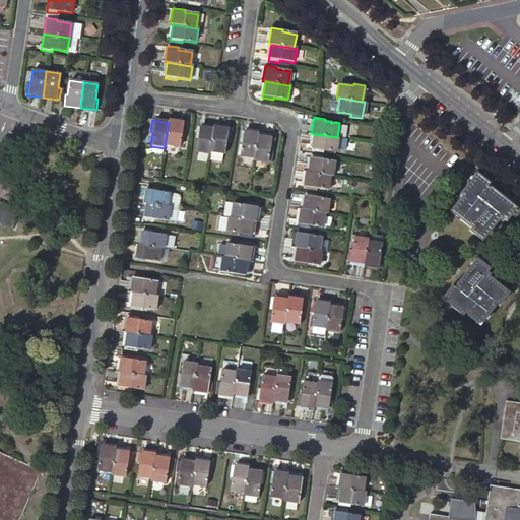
[(184,134),(185,123),(169,120),(169,123),(165,146),(179,148),(181,134),(184,134)]
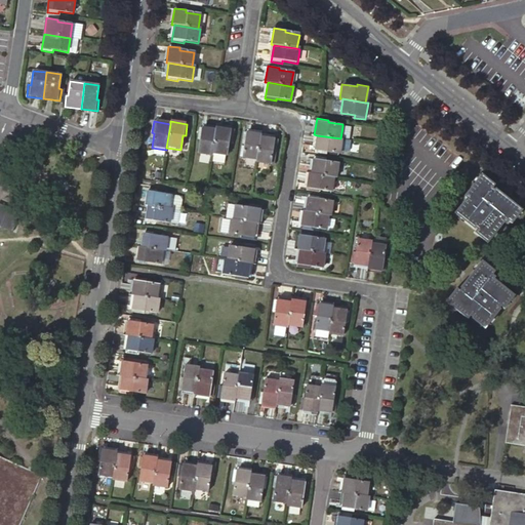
[(349,139),(351,127),(342,126),(340,138),(349,139)]
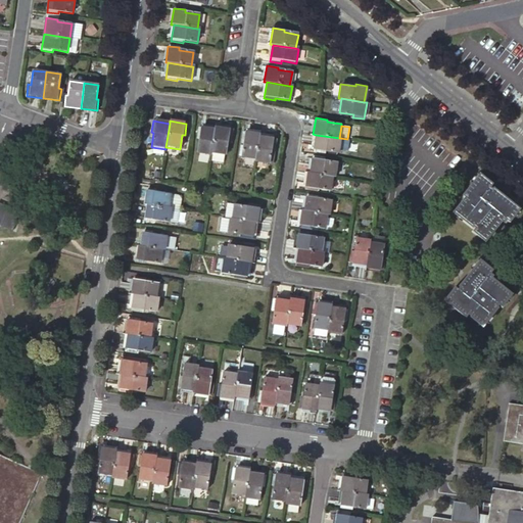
[(211,153),(215,130),(198,127),(196,138),(199,139),(196,153),(210,155),(211,153)]
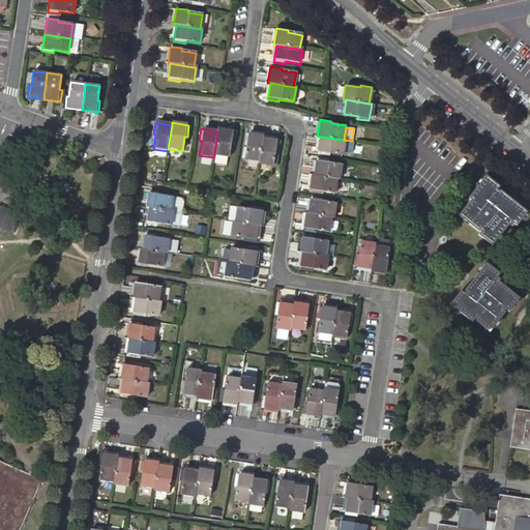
[(235,131),(218,128),(217,131),(214,155),(215,155),(227,156),(228,157),(231,143),(233,143),(235,131)]
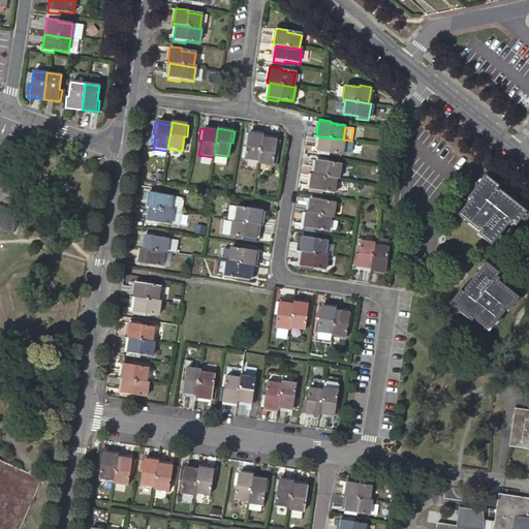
[(243,159),(259,161),(262,138),(263,135),(247,133),(245,146),(246,146),(246,148),(244,147),(243,159)]
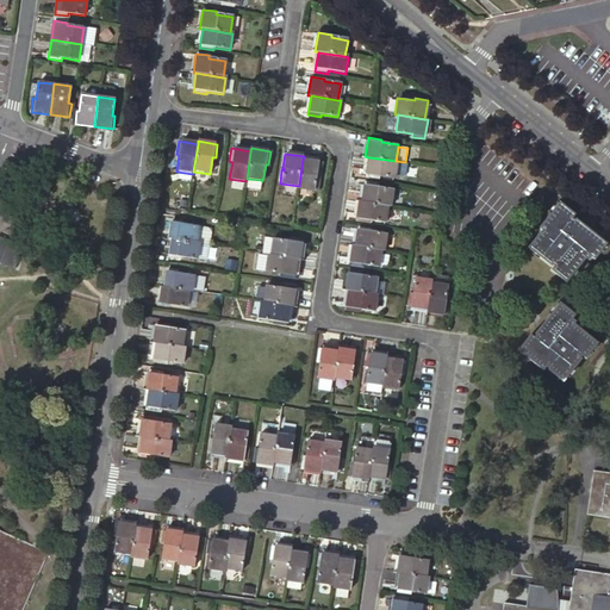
[(396,161),(368,157),(365,176),(378,178),(379,175),(396,178),(398,162),(396,161)]
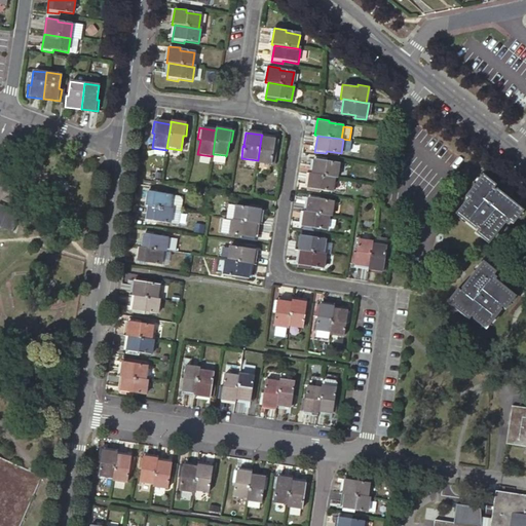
[(275,152),(277,140),(261,138),(258,160),(257,163),(273,165),(275,154),(273,154),(274,152),(275,152)]
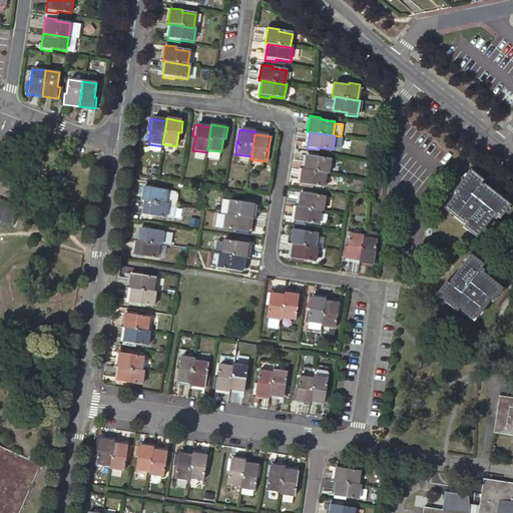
[(219,151),(208,150),(207,157),(218,159),(219,151)]
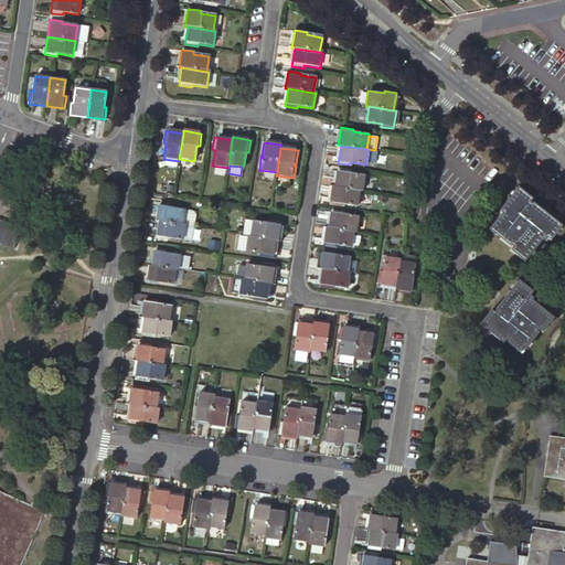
[(364,177),(349,174),(350,171),(338,169),(334,188),(360,191),(362,192),(364,177)]
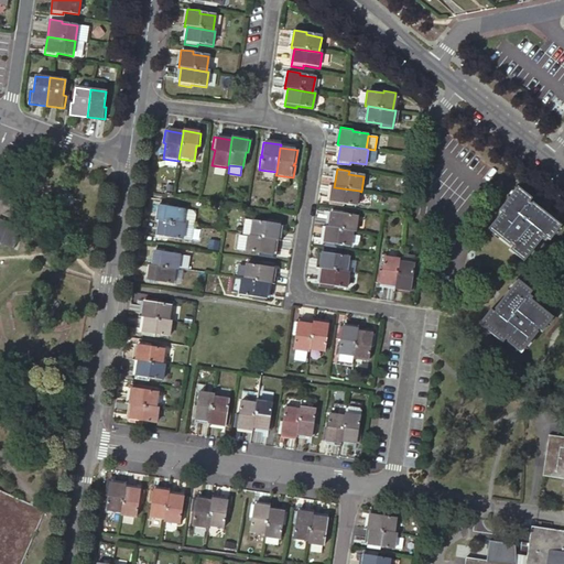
[(359,191),(334,187),(331,186),(328,204),(340,206),(340,204),(356,206),(359,191)]
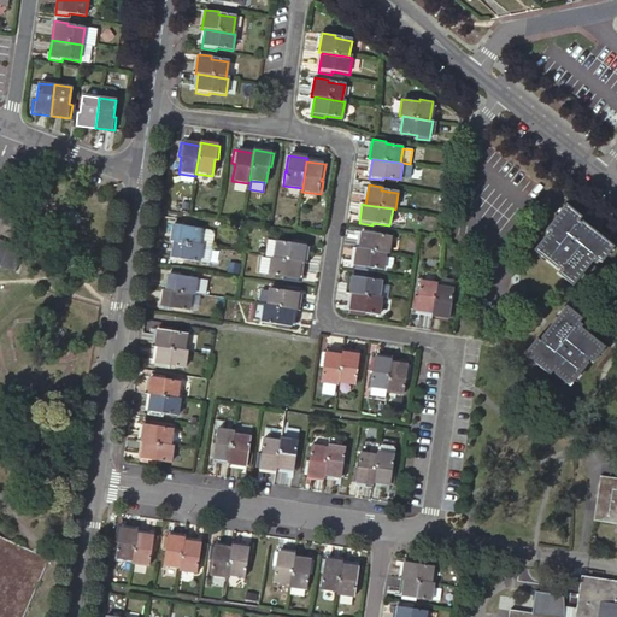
[(612,247),(581,222),(580,224),(577,222),(581,218),(565,206),(545,231),(548,234),(547,236),(546,235),(534,251),(557,269),(558,268),(560,270),(557,274),(573,286),(592,262),(593,263),(597,259),(600,263),(612,247)]
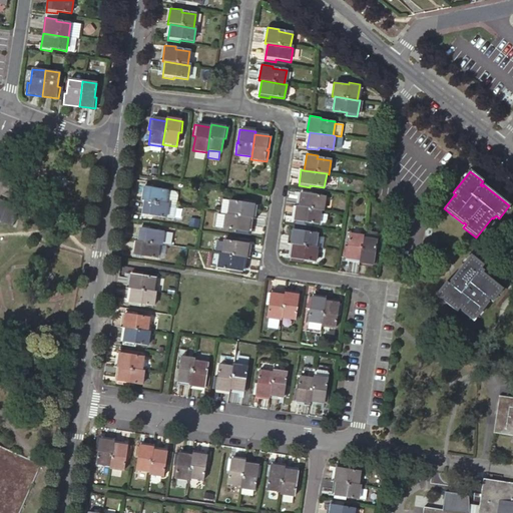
[(167,191),(143,187),(141,201),(144,202),(165,205),(167,191)]
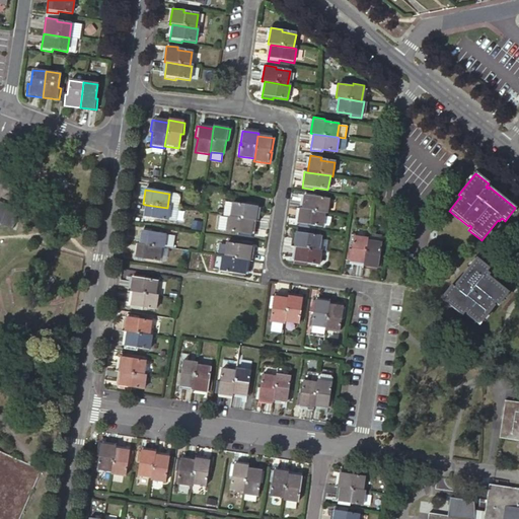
[(176,195),(169,194),(167,208),(169,208),(175,209),(176,195)]
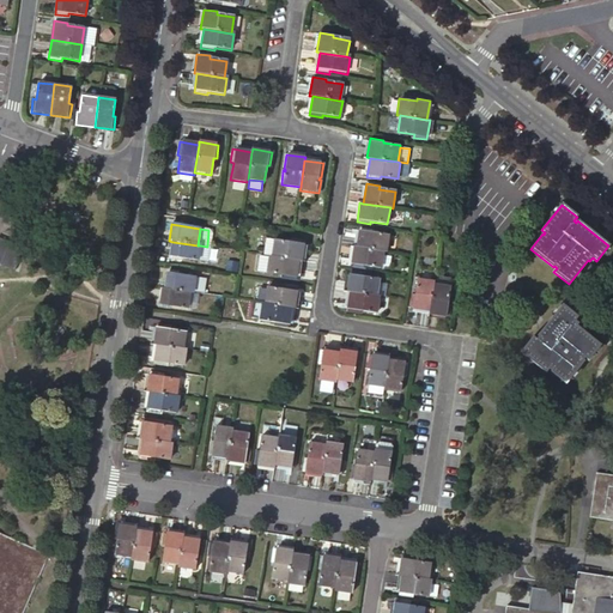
[(388,236),(371,234),(372,230),(358,229),(356,248),(383,252),(386,253),(388,236)]
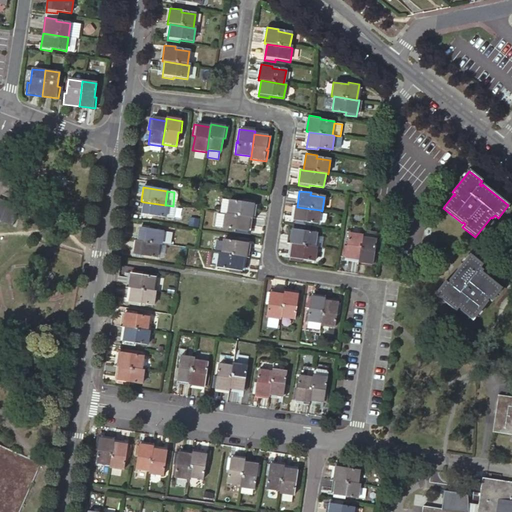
[(0,197),(0,219),(10,223),(18,205),(5,199),(0,197)]
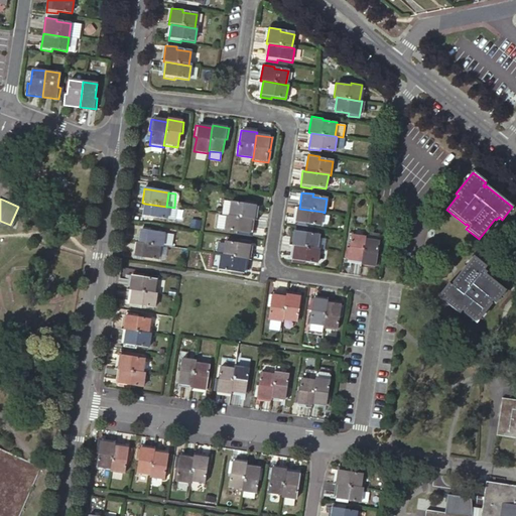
[(229,216),(231,202),(223,201),(221,215),(226,215),(229,216)]
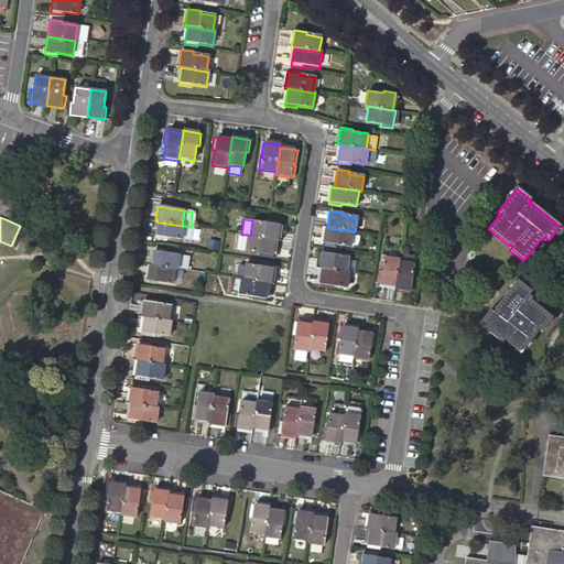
[(280,221),(268,220),(268,223),(252,220),(250,236),(275,239),(278,239),(280,221)]
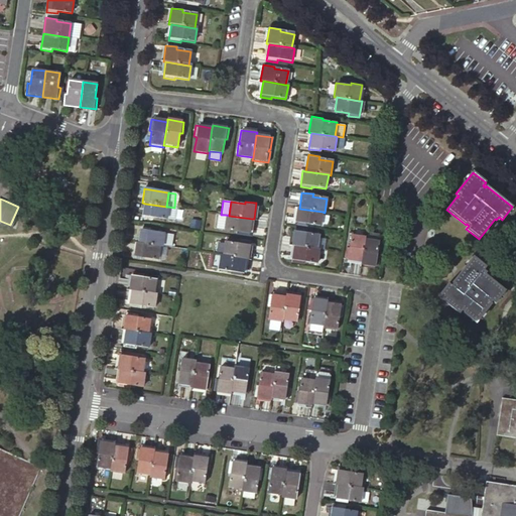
[(166,207),(145,204),(143,217),(166,221),(168,207),(166,207)]
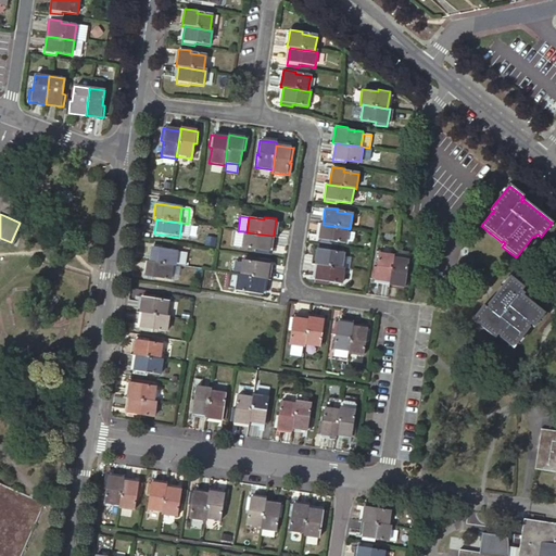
[(188,224),(181,223),(179,238),(189,239),(191,224),(188,224)]
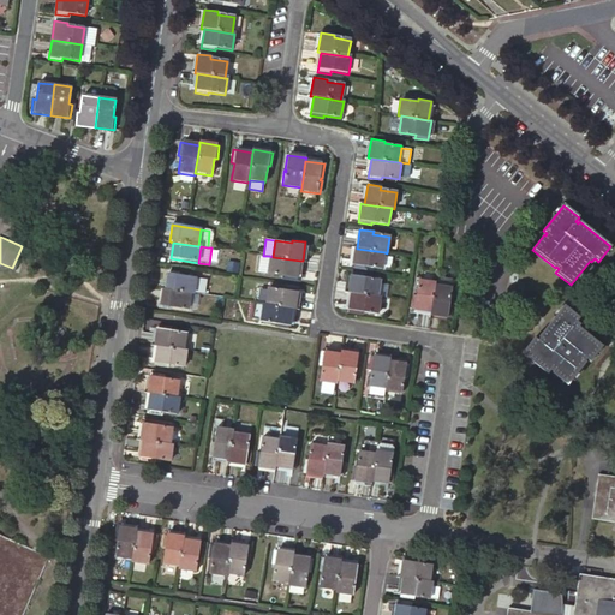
[(384,252),(357,249),(353,248),(351,267),(364,269),(364,267),(381,269),(384,252)]
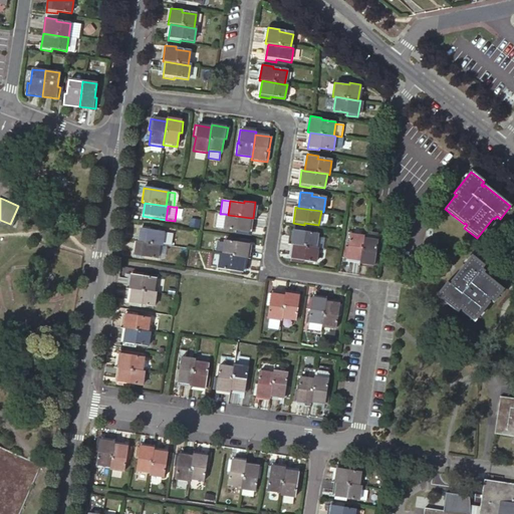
[(251,218),(228,215),(225,214),(225,216),(223,228),(237,230),(237,233),(248,234),(251,218)]
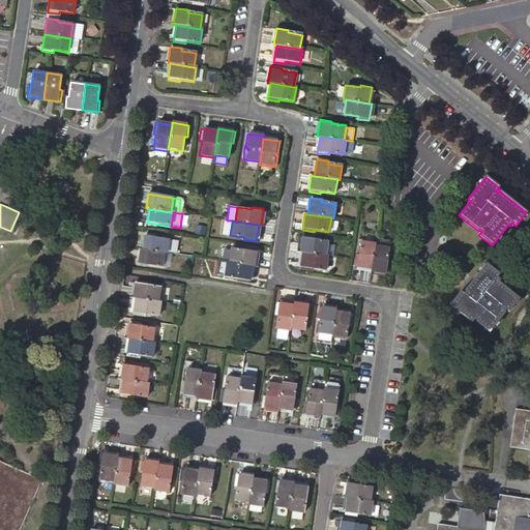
[(232,223),(224,222),(222,234),(230,235),(232,223)]
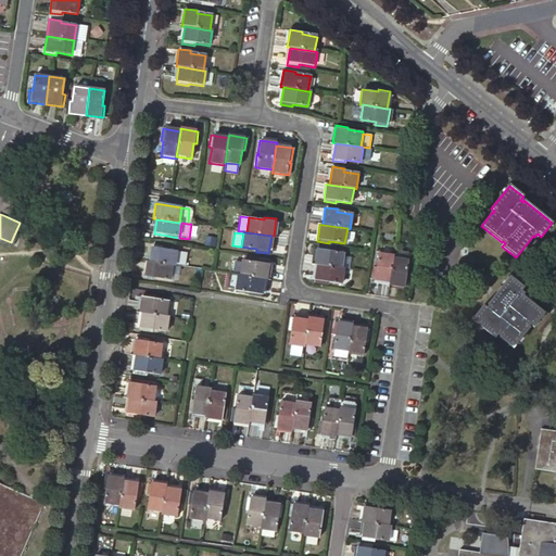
[(178,251),(152,247),(150,262),(173,265),(176,266),(176,264),(178,252),(178,251)]
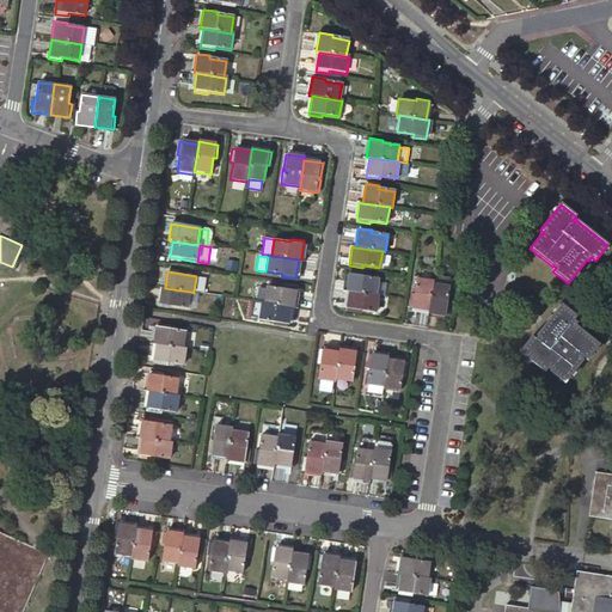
[(378,280),(361,276),(361,274),(348,271),(344,291),(348,292),(374,295),(378,280)]
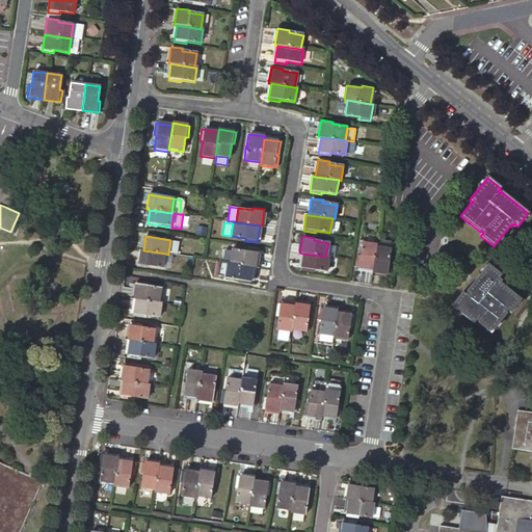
[(391,242),(377,239),(376,244),(376,246),(390,248),(391,242)]
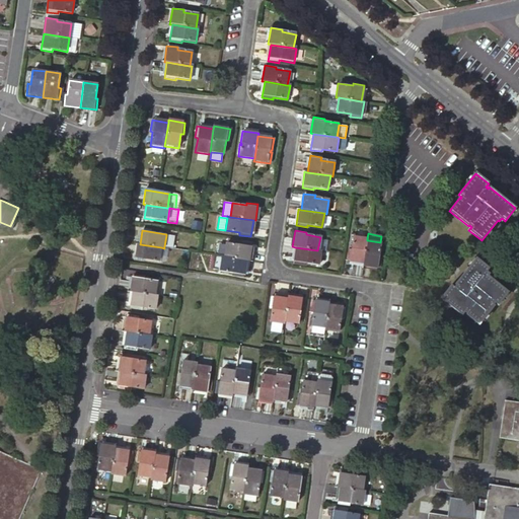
[(172,247),(174,236),(166,235),(164,246),(172,247)]
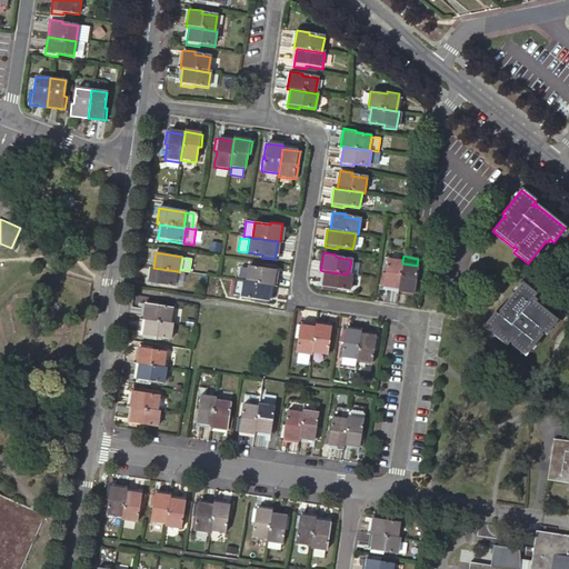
[(398,289),(402,263),(402,261),(387,259),(385,275),(382,273),(380,287),(398,289)]
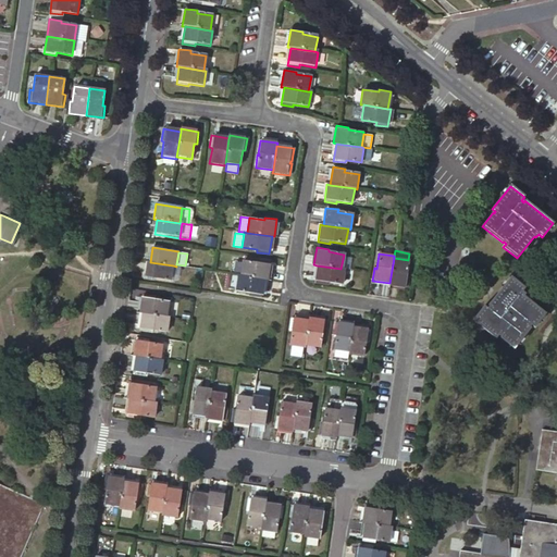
[(244,255),(243,261),(258,263),(259,260),(259,256),(244,255)]
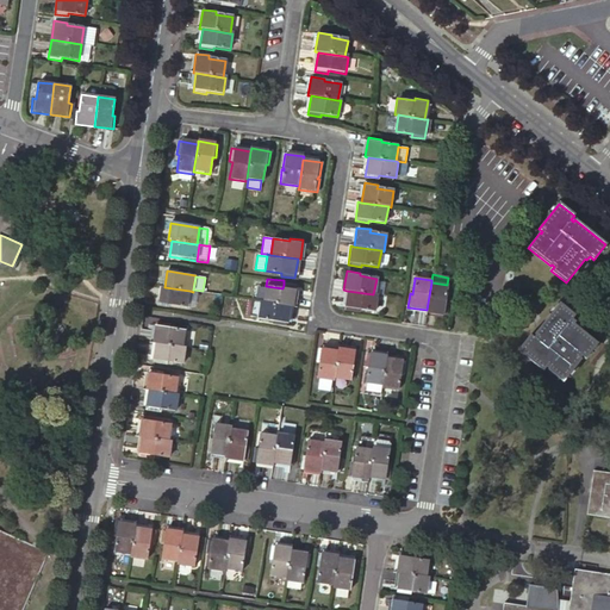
[(444,302),(447,285),(431,282),(427,310),(427,312),(446,316),(448,303),(444,302)]
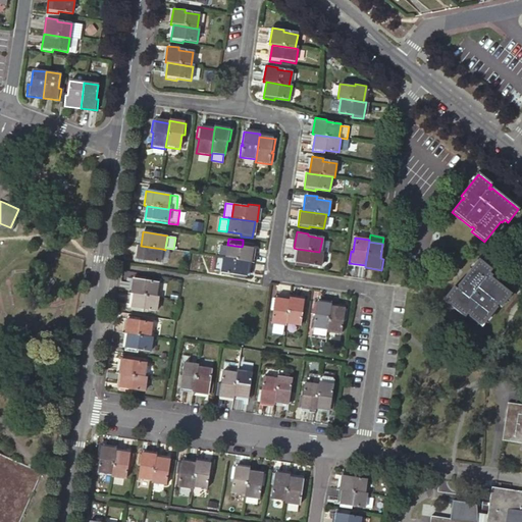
[(254,246),(243,244),(242,247),(227,245),(225,258),(249,262),(251,262),(254,246)]
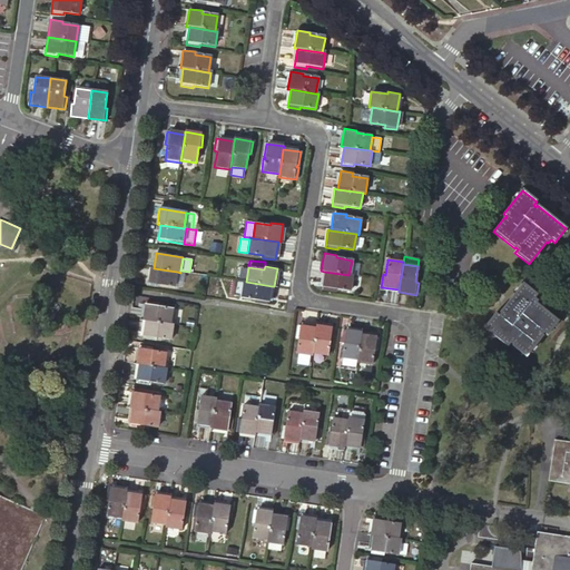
[(177,272),(154,268),(150,268),(148,283),(175,287),(177,272)]
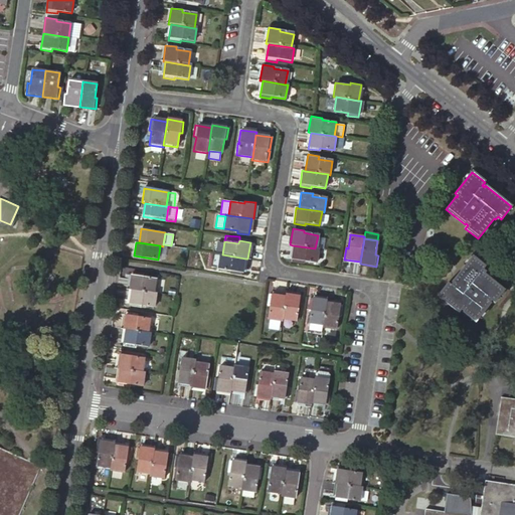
[(315,248),(293,245),(290,262),(301,264),(302,261),(316,264),(318,249),(315,248)]
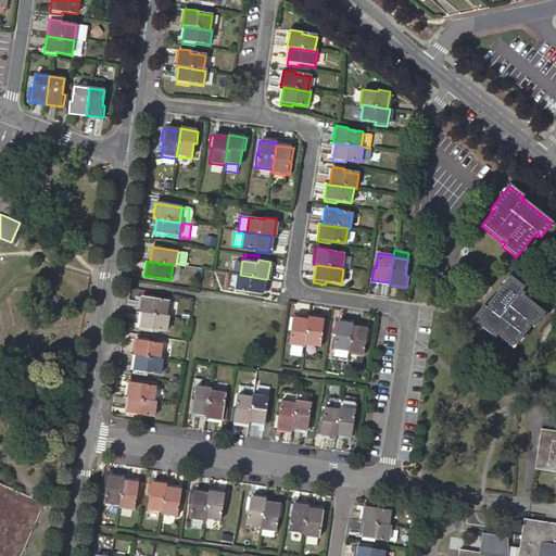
[(265,279),(240,275),(238,275),(236,290),(251,292),(251,294),(263,297),(265,279)]
